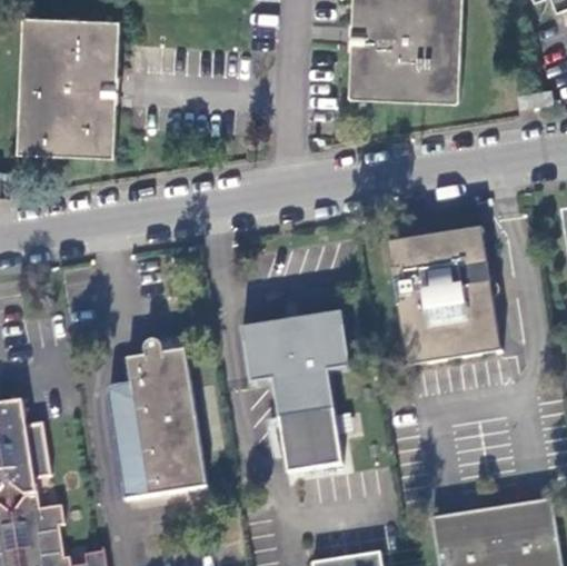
[(460,100),(463,0),(356,0),(351,96),(460,100)]
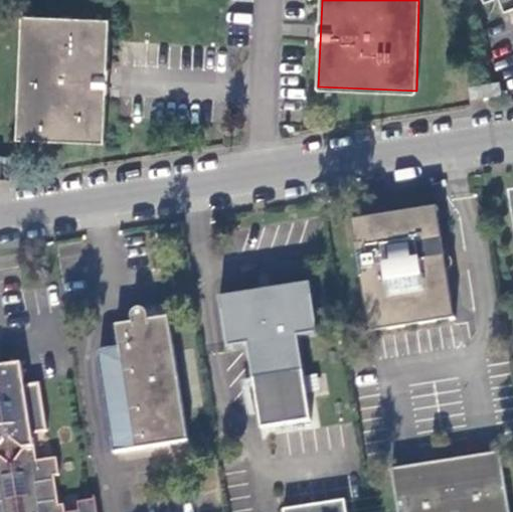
[(479,0),(480,1),(483,0),(497,0),(500,9),(512,4),(512,0),(479,0)]
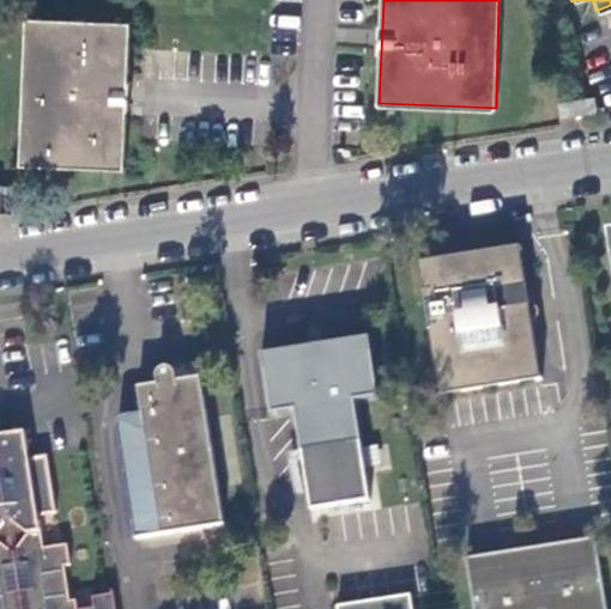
[(121,170),(128,23),(25,18),(19,164),(121,170)]
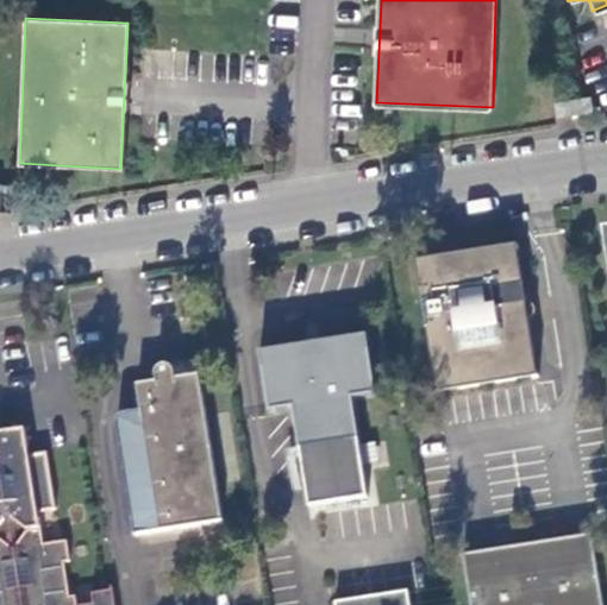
[(559,119),(594,113),(593,98),(577,100),(568,101),(558,104),(559,119)]
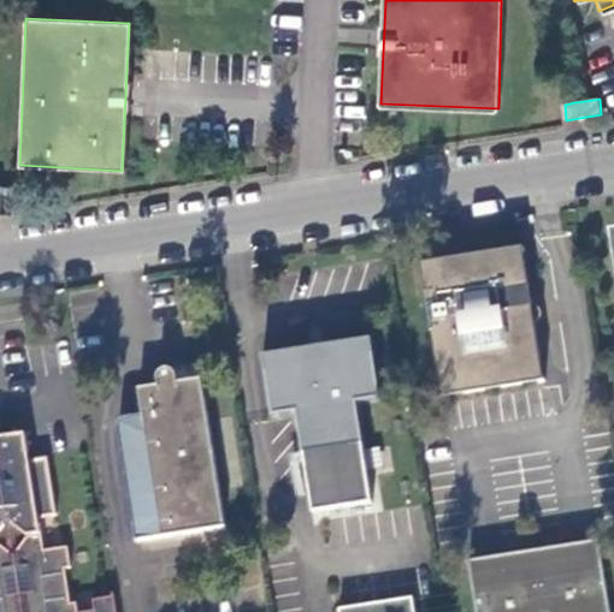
[(538,379),(517,245),(415,262),(438,393),(538,379)]
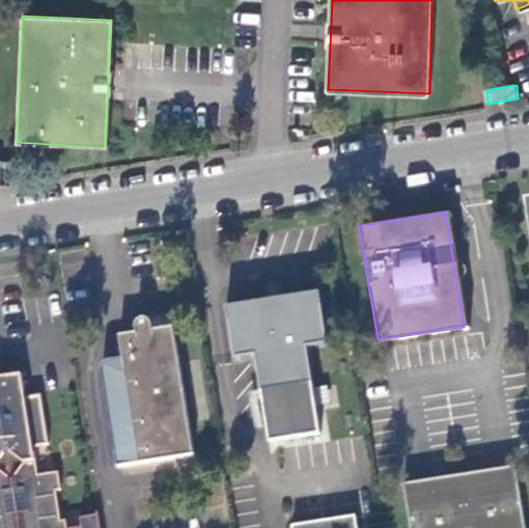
[(322,437),(308,350),(329,346),(321,294),(279,300),(269,302),(227,308),(235,362),(256,358),(271,445),(322,437)]
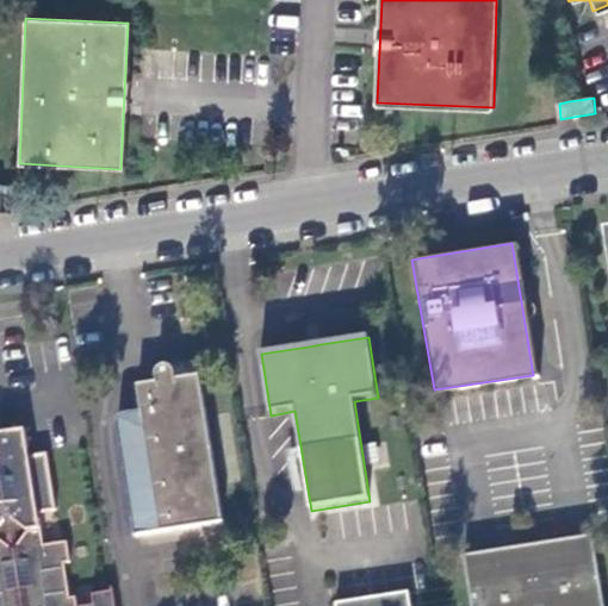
[(224,523),(199,380),(175,382),(173,364),(168,358),(161,357),(155,361),(153,367),(156,387),(138,389),(141,414),(119,418),(116,426),(136,537),(173,531),(224,523)]
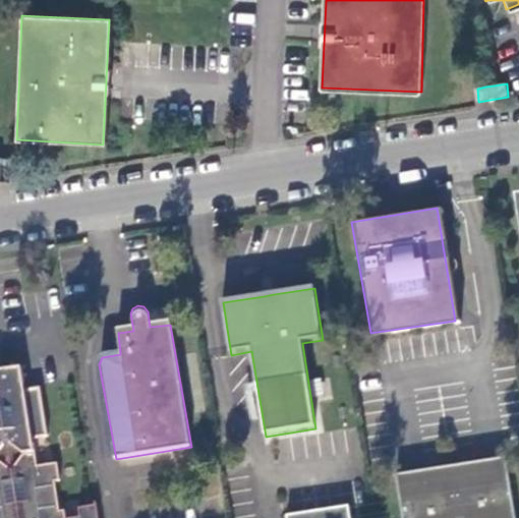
[(99,517),(97,504),(79,506),(81,515),(67,517),(65,508),(60,509),(56,479),(61,478),(58,461),(36,465),(31,437),(46,435),(39,386),(23,389),(19,365),(0,368),(1,375),(0,375),(0,517),(99,517)]
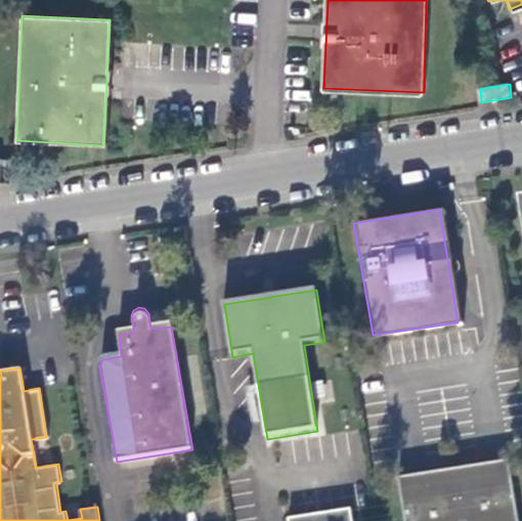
[(514,520),(504,462),(394,478),(400,520),(514,520)]
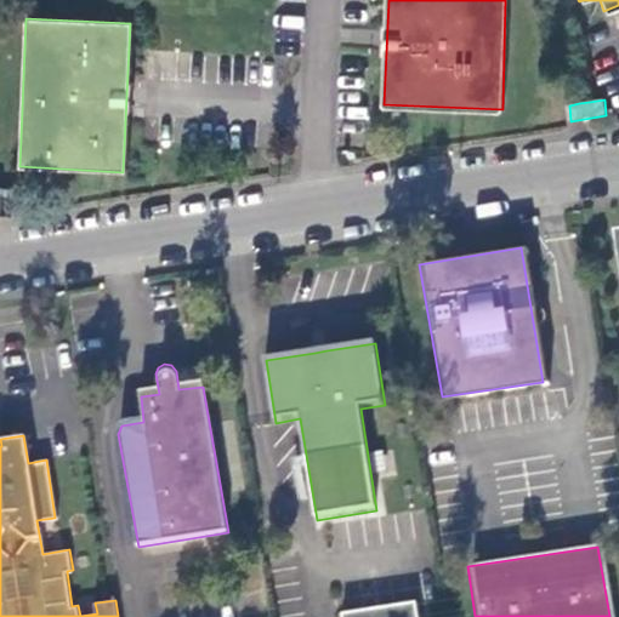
[(419,616),(416,605),(342,616),(419,616)]
